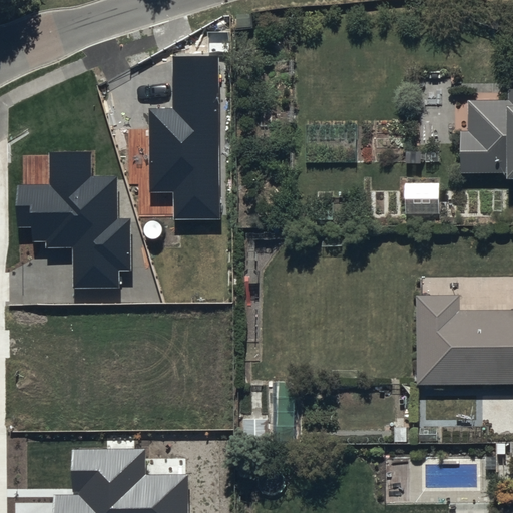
[(220,219),(217,57),(173,57),(173,108),(149,109),(150,192),(173,191),(173,219),(220,219)]
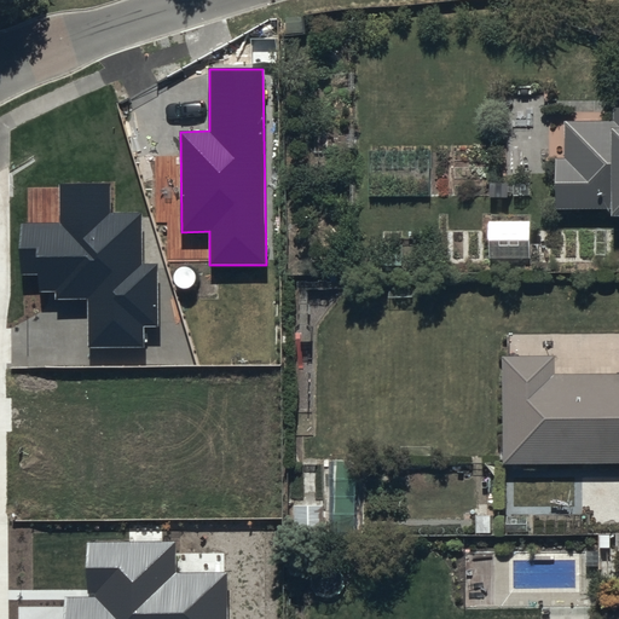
[(566,165),(557,165),(557,214),(613,215),(613,231),(618,230),(618,115),(617,116),(617,128),(611,128),(566,128),(566,165)]
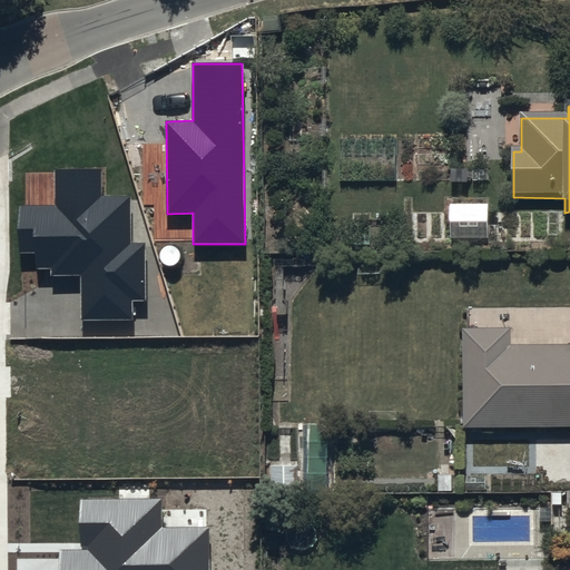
[(101,196),(100,169),(55,169),(56,205),(20,205),(20,254),(35,254),(35,269),(50,268),(50,275),(80,275),(81,320),(134,320),(133,301),(146,301),(144,243),(130,243),(129,195),(101,196)]
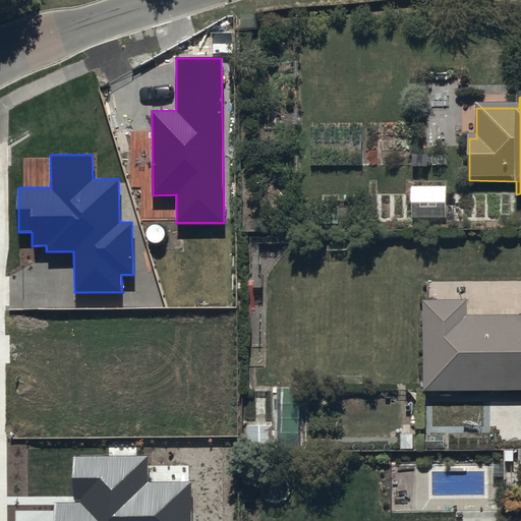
[(520,321),(467,322),(466,304),(422,304),(425,395),(520,397),(520,321)]
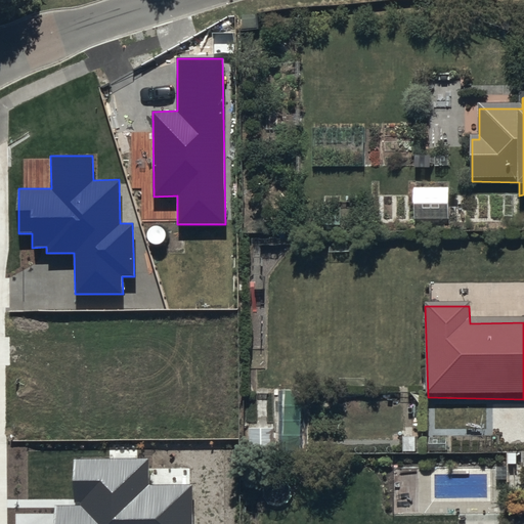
[(148,485),(148,459),(74,459),(74,503),(80,503),(80,505),(55,506),(55,523),(192,523),(191,484),(148,485)]
